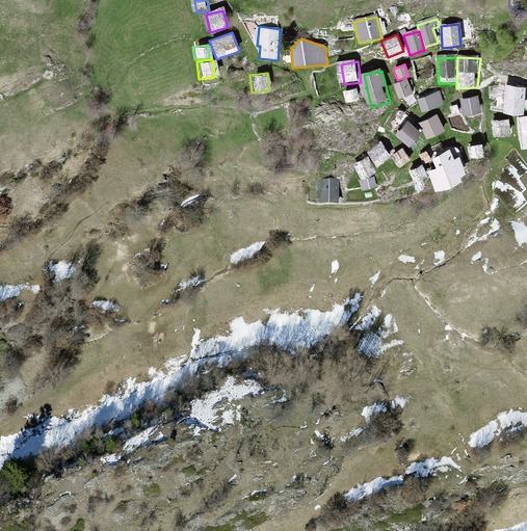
[(409,80),(394,85),(398,100),(414,95),(409,80)]
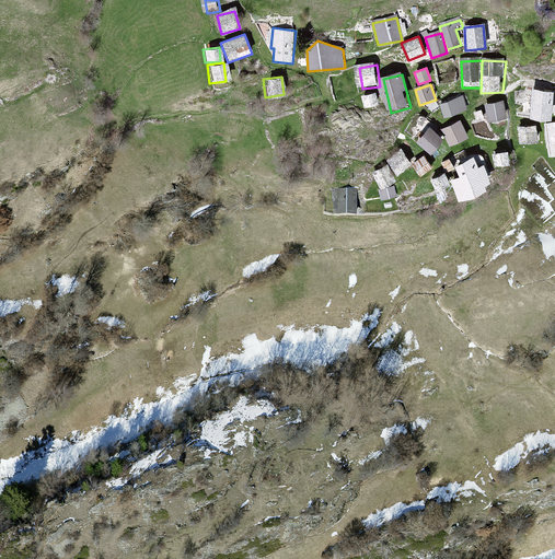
[(552,92),(532,89),(528,118),(546,121),(552,92)]
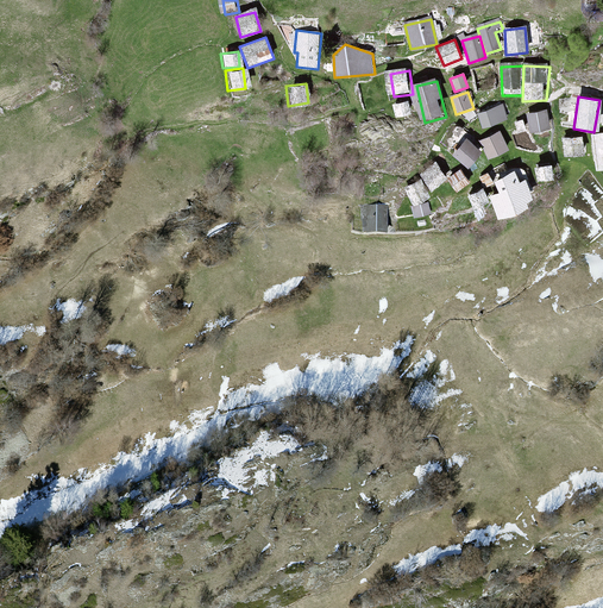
[(406,100),(390,102),(393,117),(408,114),(406,100)]
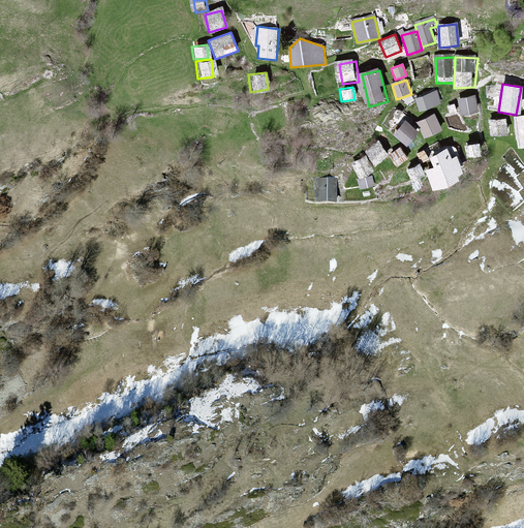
[(438,92),(418,99),(422,113),(443,105),(438,92)]
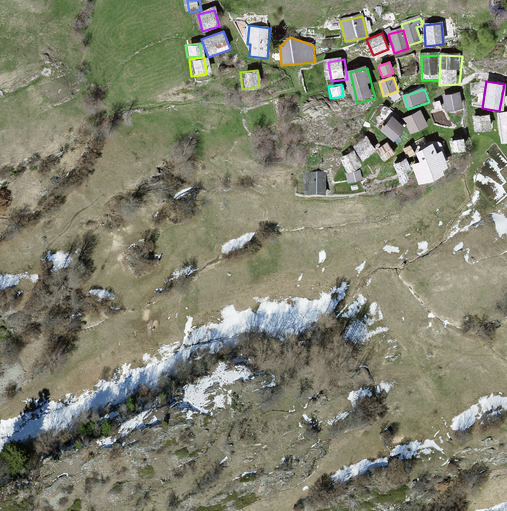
[(461,94),(444,97),(447,111),(463,108),(461,94)]
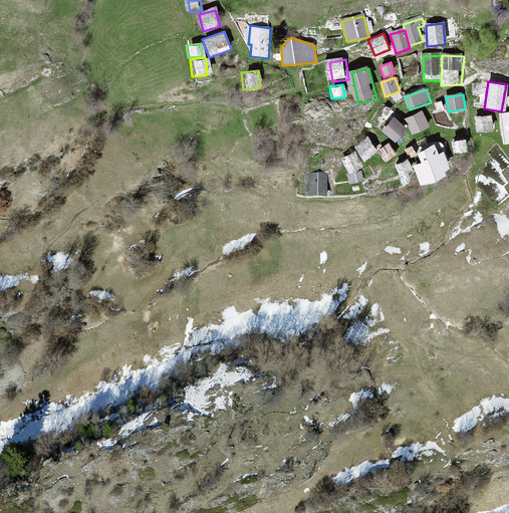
[(423,112),(406,119),(413,136),(430,127),(423,112)]
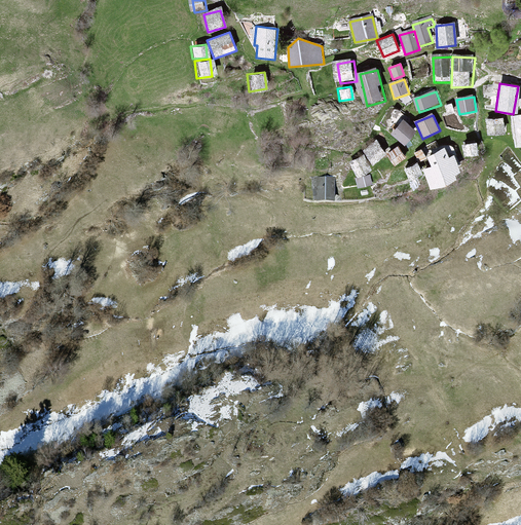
[(520,115),(512,116),(515,146),(520,145),(520,115)]
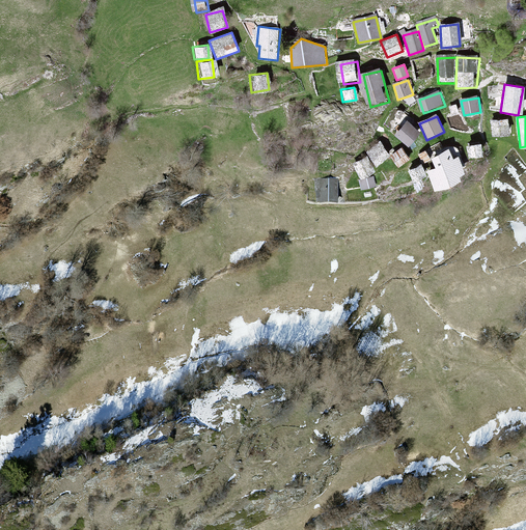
[(509,119),(492,120),(492,137),(510,136),(509,119)]
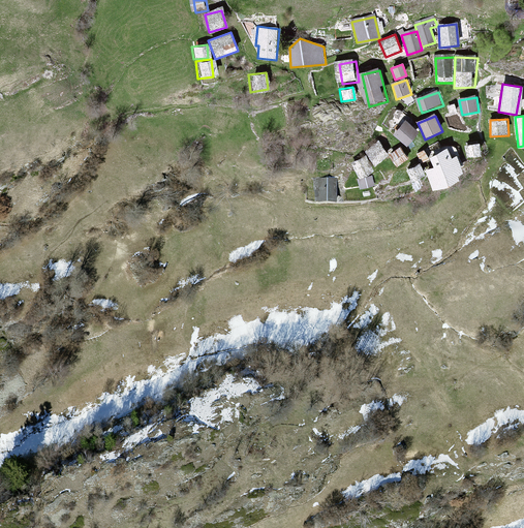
[(406,122),(394,133),(406,145),(418,133),(406,122)]
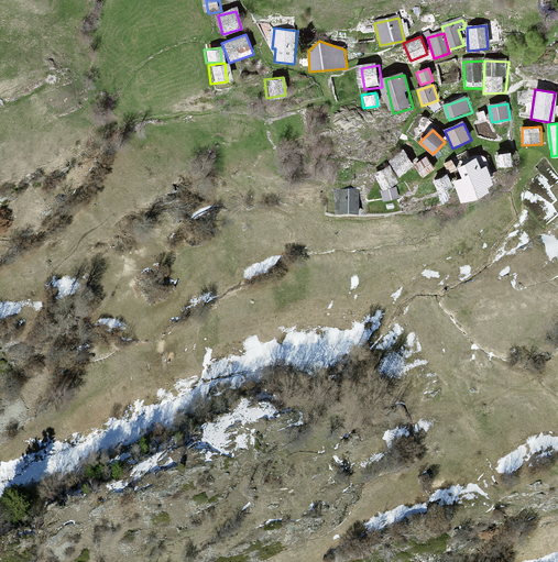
[(406,153),(390,162),(397,177),(414,168),(406,153)]
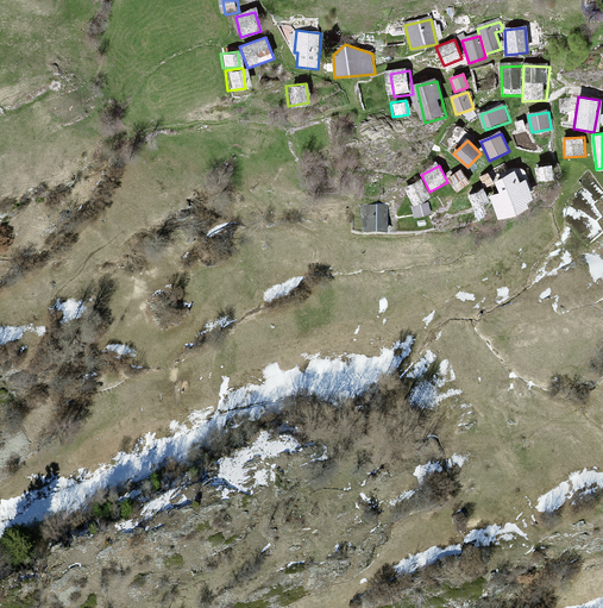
[(550,165),(533,167),(534,180),(551,179),(550,165)]
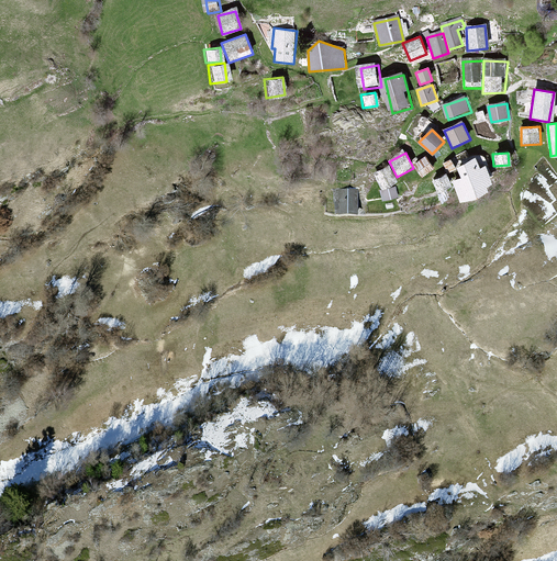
[(487,169),(492,167),(489,156),(483,158),(487,169)]
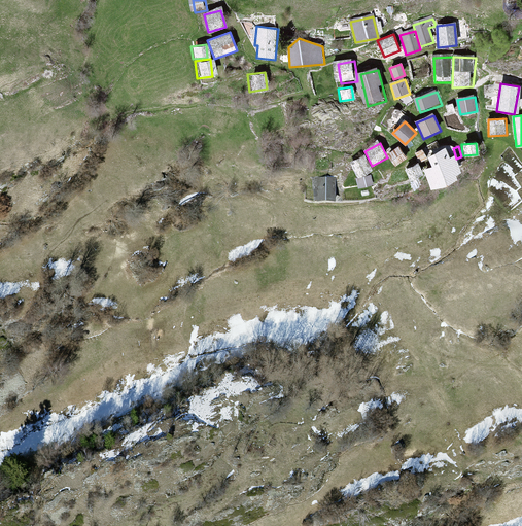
[(399,148),(387,154),(394,166),(406,160),(399,148)]
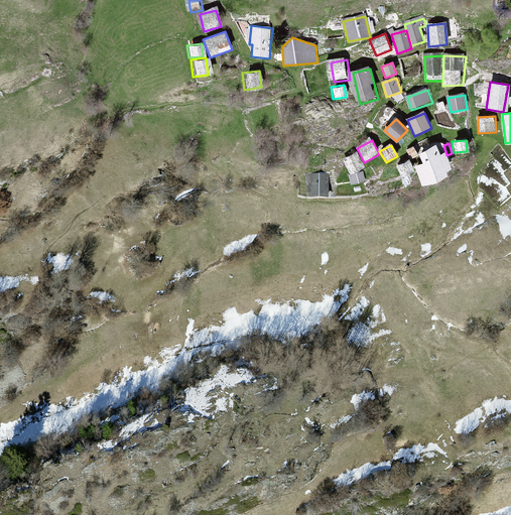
[(418,162),(409,166),(417,183),(441,173),(440,169),(448,167),(441,153),(436,155),(432,146),(414,153),(418,162)]
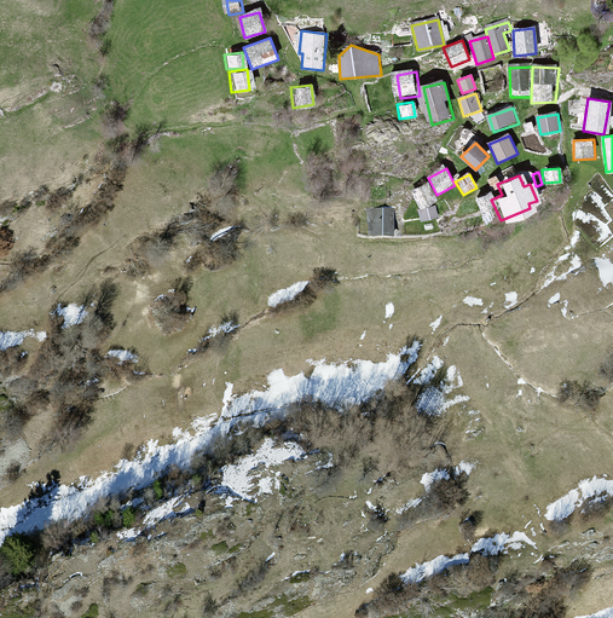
[(427,185),(410,191),(418,209),(434,202),(427,185)]
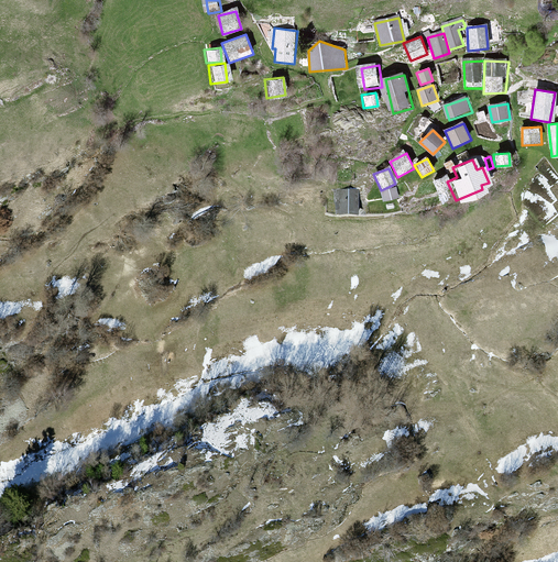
[(445,176),(428,182),(433,194),(448,188),(445,176)]
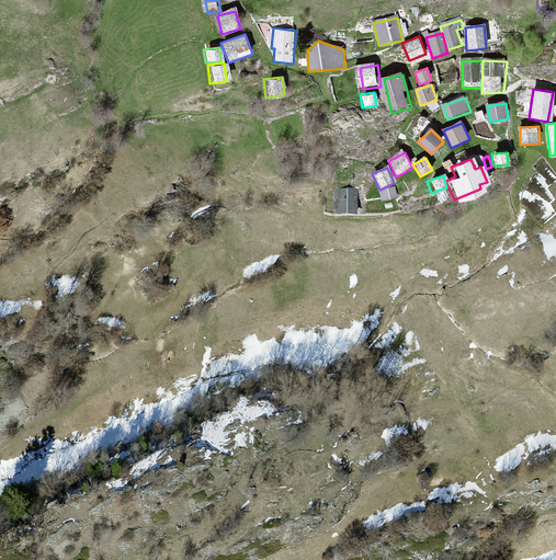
[(397,190),(381,192),(382,202),(398,200),(397,190)]
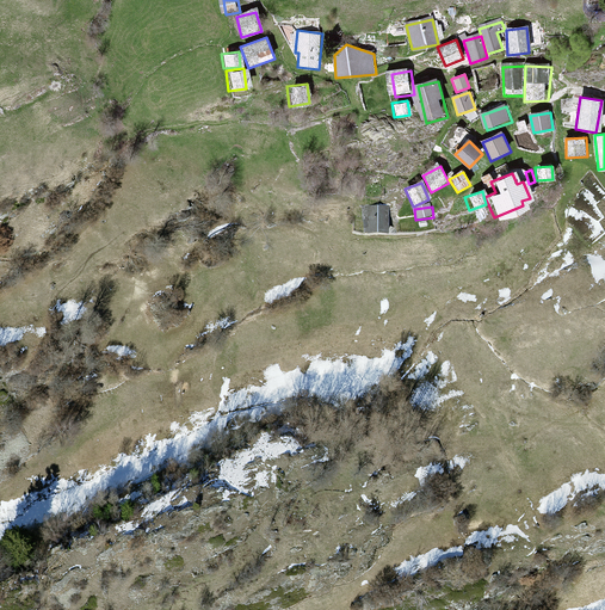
[(387,210),(364,208),(362,238),(384,240),(387,210)]
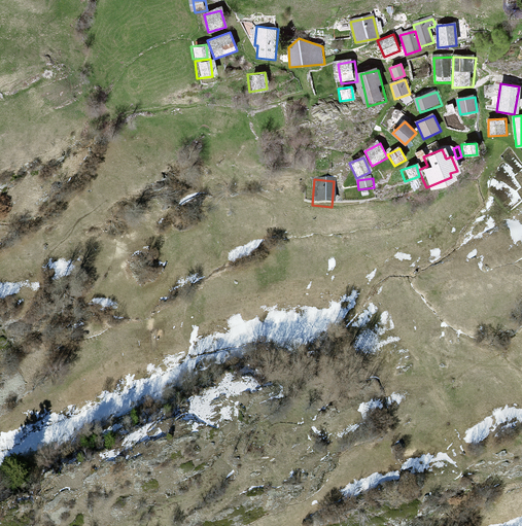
All buildings are outlined.
